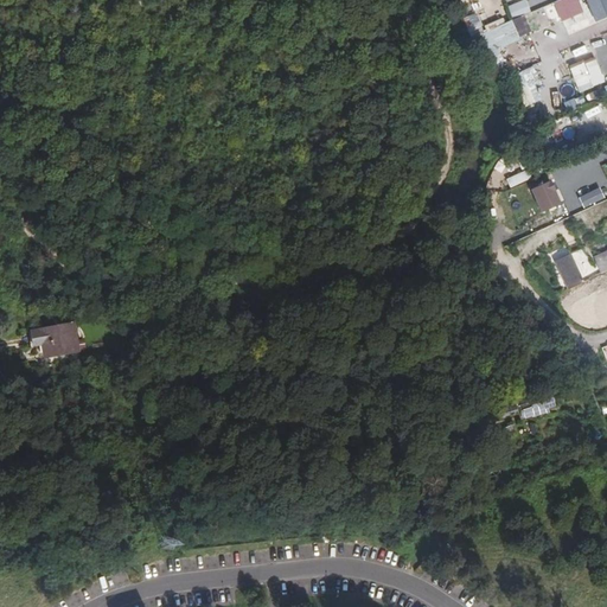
[(556,24),(561,37),(590,25),(580,0),(555,0),(553,1),(561,23),(556,24)]
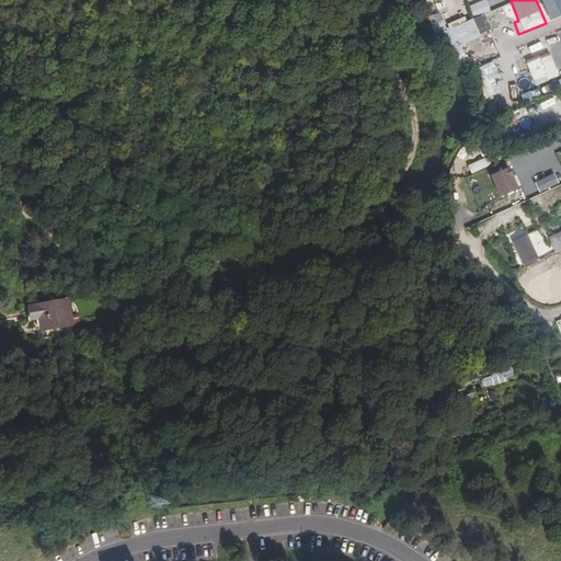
[(560,0),(540,0),(548,20),(560,14),(560,0)]
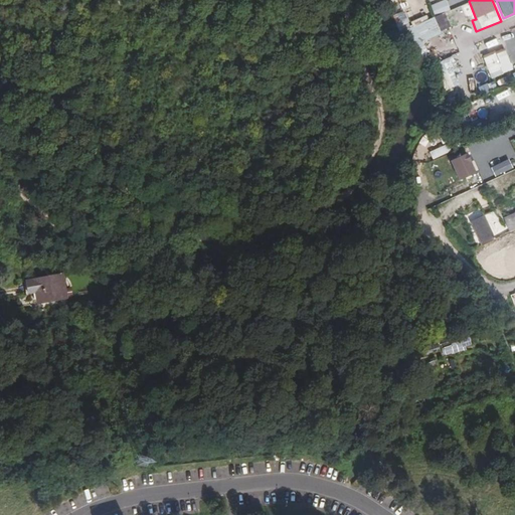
[(411,26),(400,31),(409,48),(451,29),(442,10),(410,25),(411,26)]
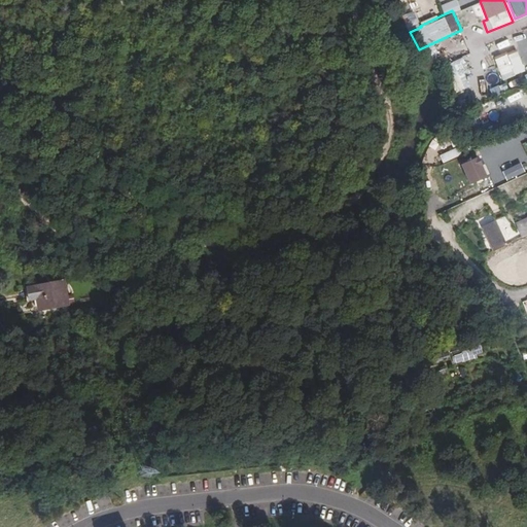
[(501,79),(523,72),(511,38),(496,43),(499,54),(493,56),(501,79)]
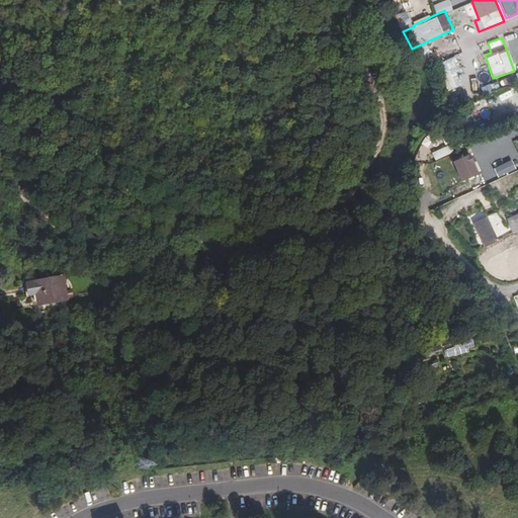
[(456,72),(460,71),(455,57),(438,62),(446,91),(461,86),(456,72)]
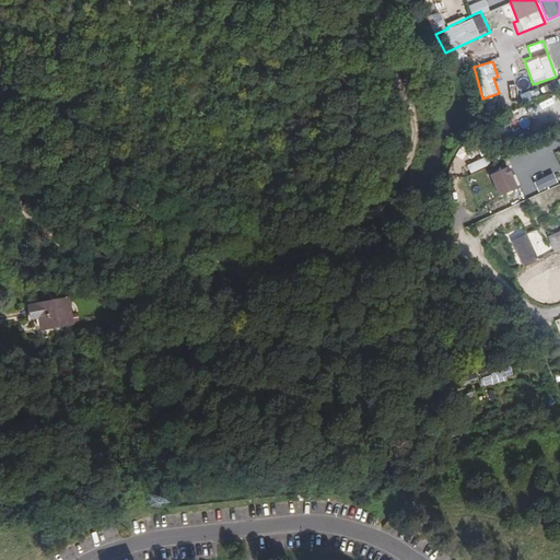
[(559,230),(547,236),(553,253),(559,249),(559,230)]
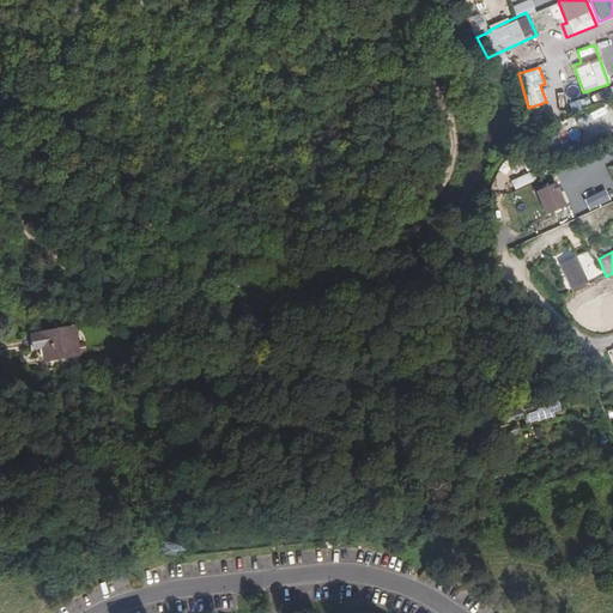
[(569,280),(584,274),(575,255),(560,261),(569,280)]
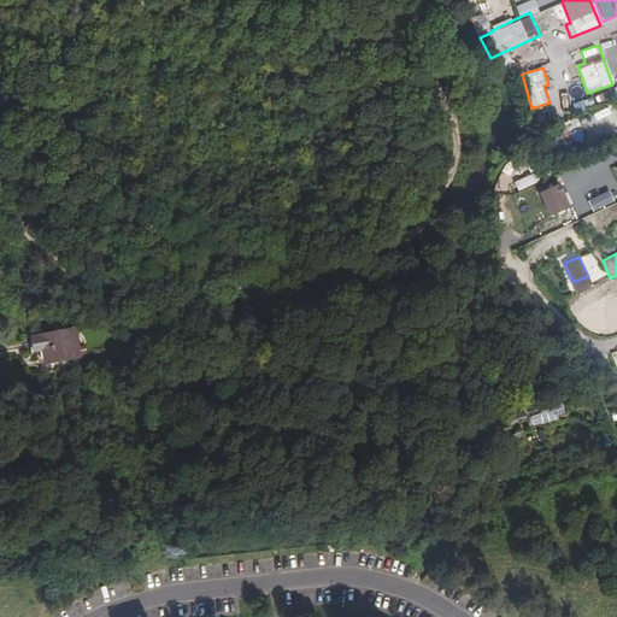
[(592,286),(588,276),(573,282),(576,292),(592,286)]
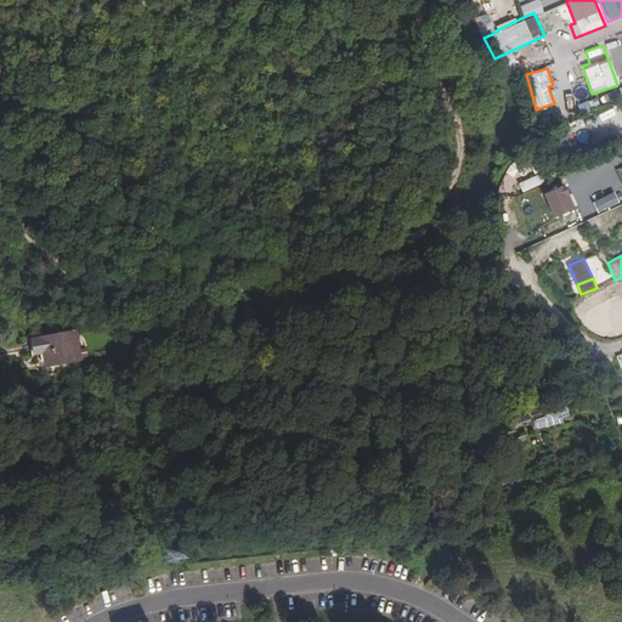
[(55,357),(55,362),(79,356),(73,328),(27,337),(30,351),(43,350),(45,358),(55,357)]
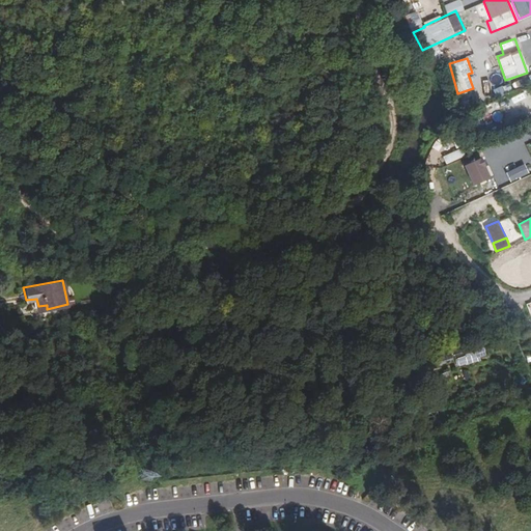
[(484,360),(482,348),(455,355),(457,366),(484,360)]
